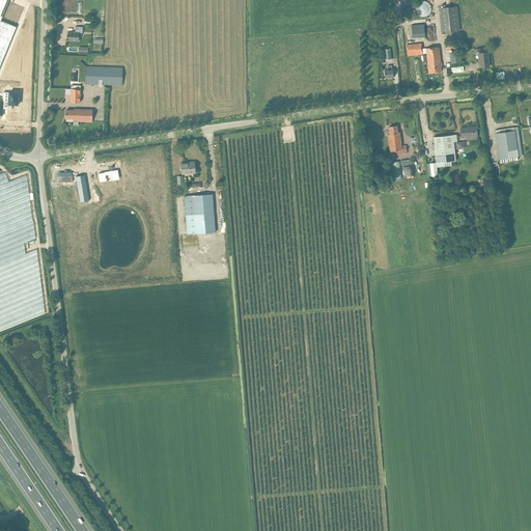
[(0,0),(0,20),(1,21),(8,0),(0,0)]
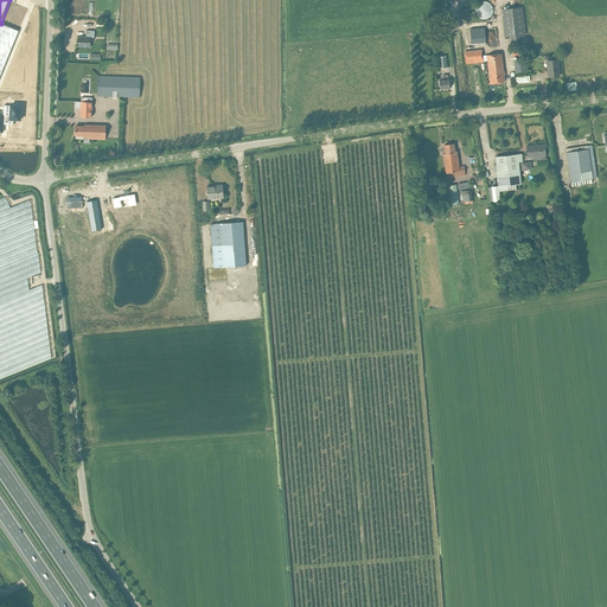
[(479,18),(480,19),(483,19),(484,19),(485,19),(487,19),(489,18),(490,17),(491,17),(492,14),(492,13),(493,12),(493,11),(493,8),(492,7),(492,6),(491,5),(490,4),(489,2),(487,1),(486,1),(485,1),(484,1),(483,1),(480,1),(479,2),(478,4),(477,5),(475,6),(475,7),(475,8),(474,11),(475,12),(475,13),(475,14),(477,17),(478,17),(479,18)]
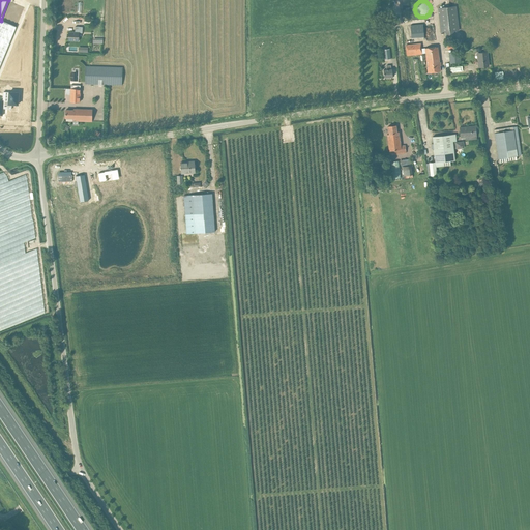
[(455,6),(438,8),(441,32),(445,32),(446,37),(454,36),(454,31),(459,31),(455,6)]
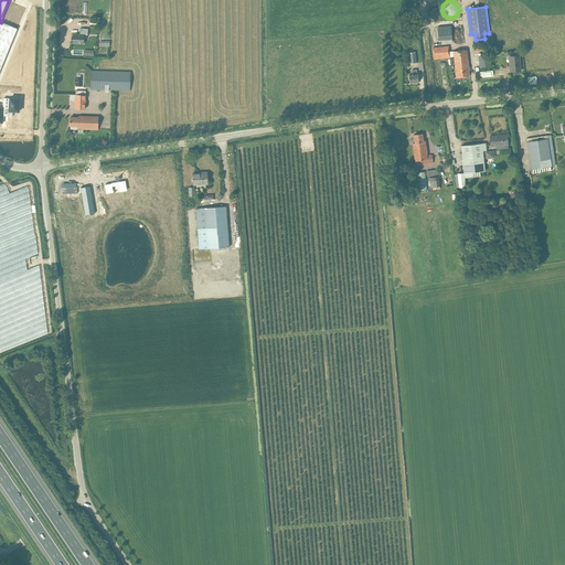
[(0,70),(17,29),(1,22),(0,21),(0,70)]
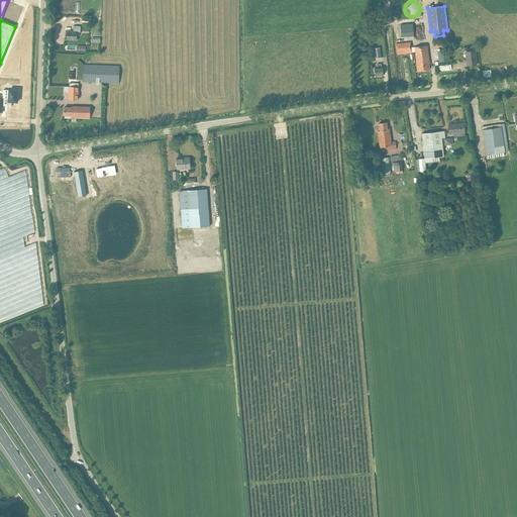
[(412,23),(400,24),(402,36),(413,35),(412,23)]
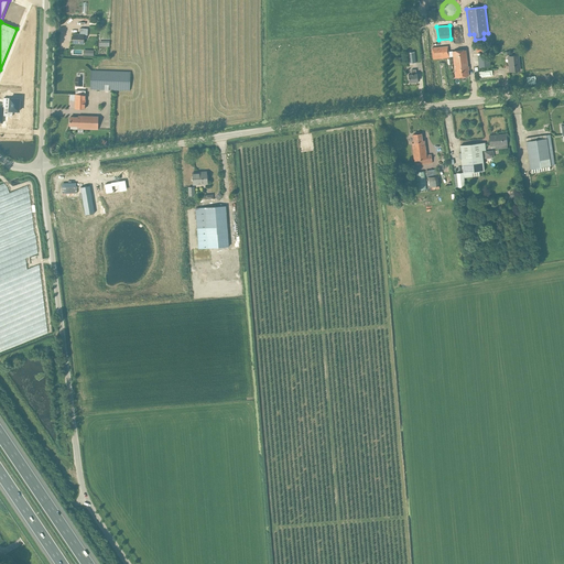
[(84,43),(84,35),(87,35),(88,29),(79,29),(79,34),(73,34),(73,43),(84,43)]
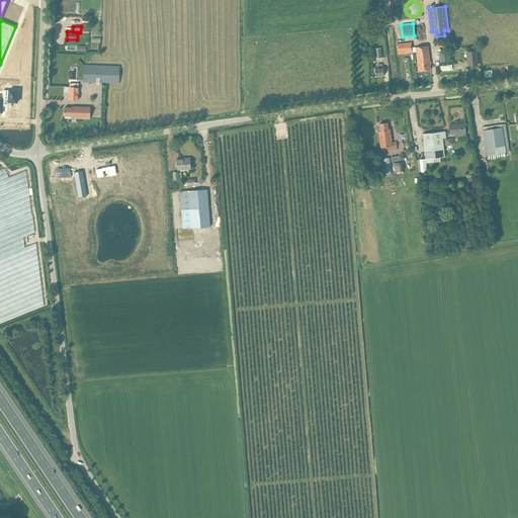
[(428,46),(416,47),(412,48),(412,42),(397,44),(398,55),(413,53),(413,52),(416,52),(418,71),(430,70),(428,46)]
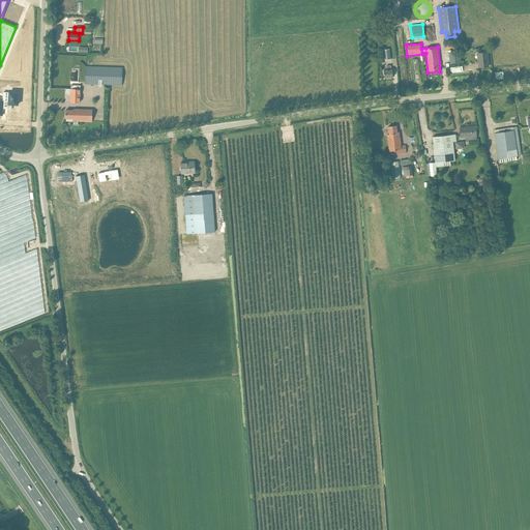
[(460,52),(448,53),(449,63),(461,62),(460,52)]
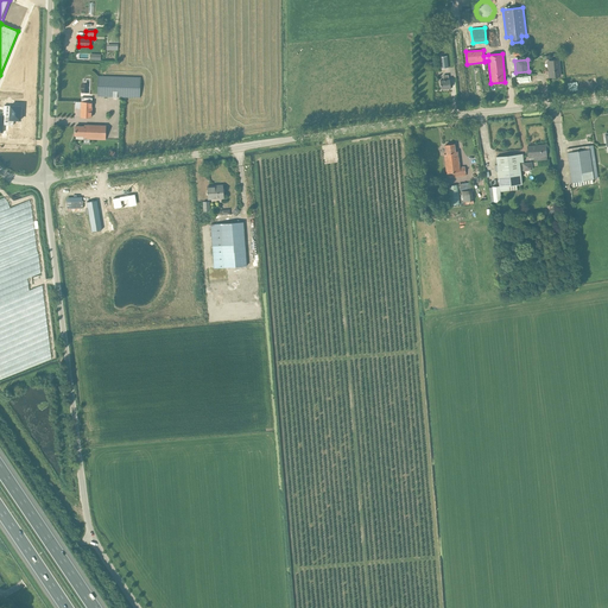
[(549,75),(551,77),(558,76),(558,71),(559,71),(558,59),(548,61),(549,68),(549,75)]
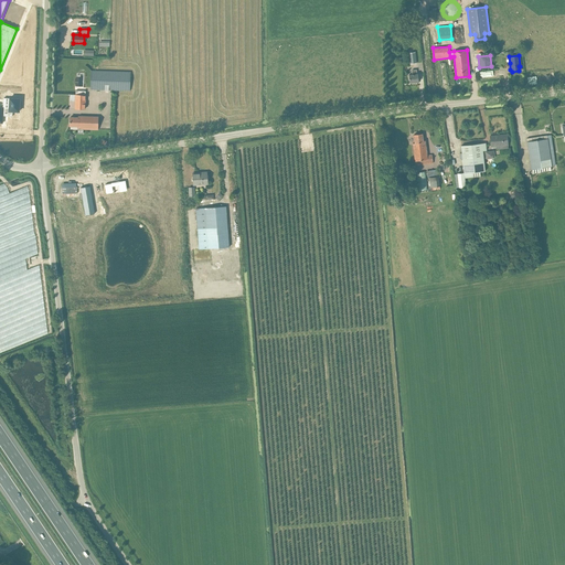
[(92,70),(91,89),(130,91),(131,72),(92,70)]
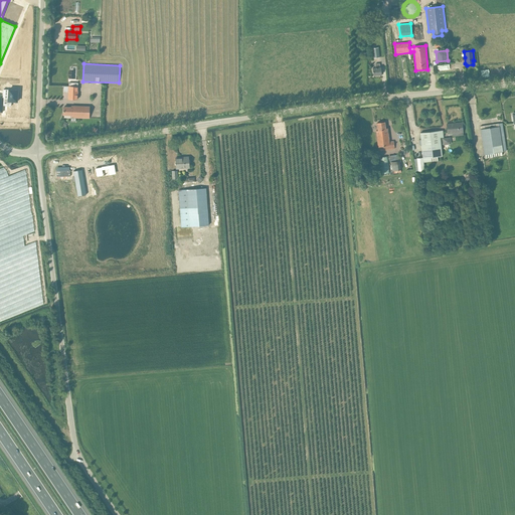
[(380,67),(379,63),(375,63),(375,67),(373,68),(373,75),(381,74),(380,67)]
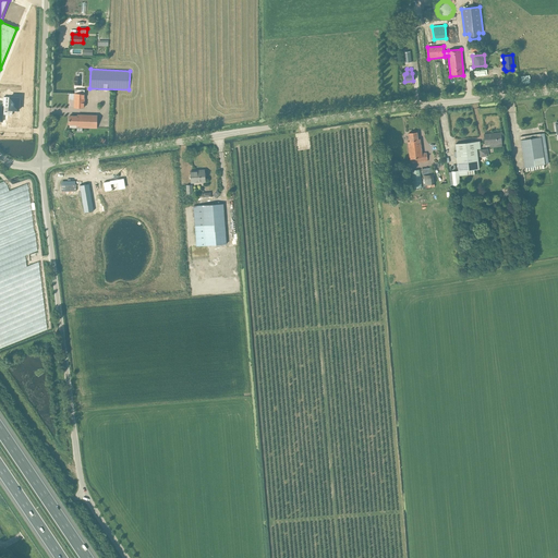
[(74,107),(84,107),(84,94),(74,94),(74,100),(74,107)]
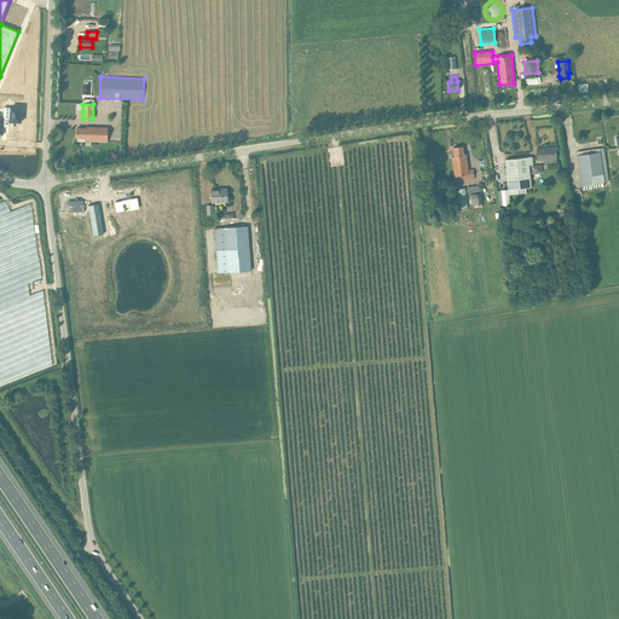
[(21,122),(22,108),(11,108),(10,119),(10,127),(13,127),(13,121),(21,122)]
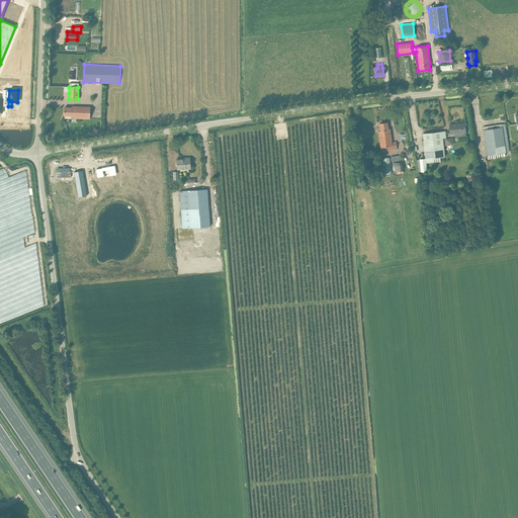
[(90,118),(90,107),(75,106),(75,107),(64,107),(64,115),(72,115),(71,118),(90,118)]
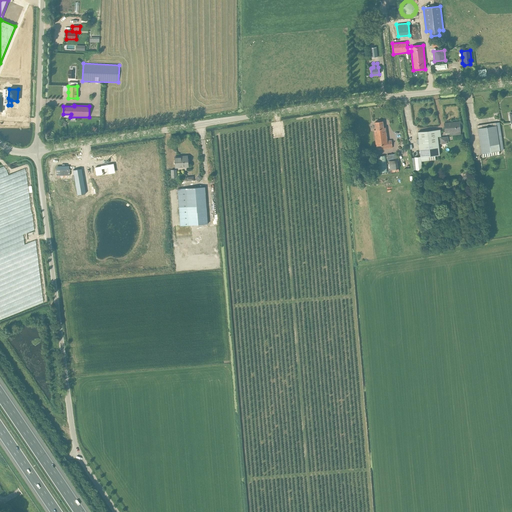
[(17,115),(26,115),(27,106),(18,106),(17,115)]
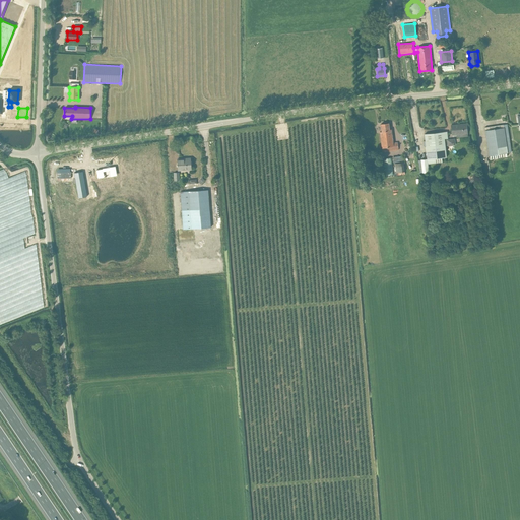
[(380,132),(382,148),(382,152),(398,150),(397,142),(393,142),(391,129),(389,129),(389,123),(381,124),(382,132),(380,132)]
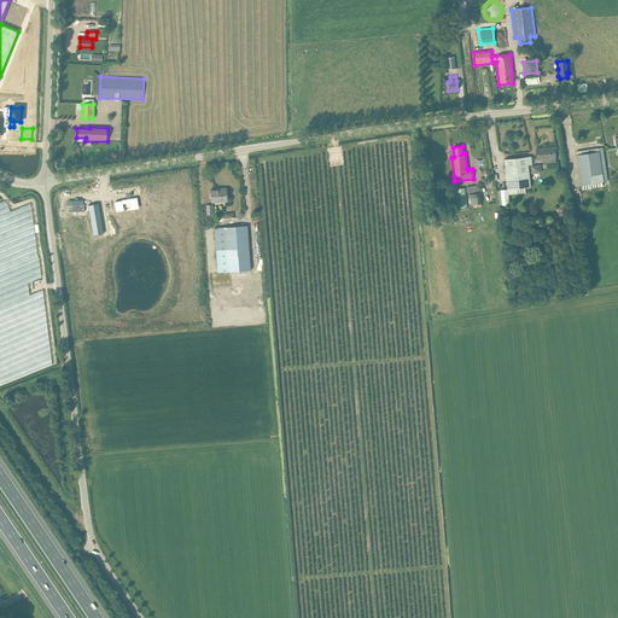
[(536,149),(537,161),(542,161),(543,163),(555,162),(555,158),(554,146),(536,149)]
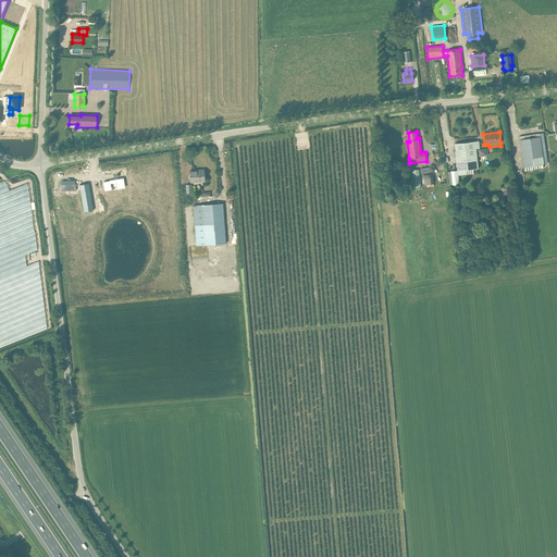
[(543,164),(544,164),(547,163),(543,133),(519,136),(520,139),(519,139),(523,166),(524,166),(525,171),(543,169),(543,164)]
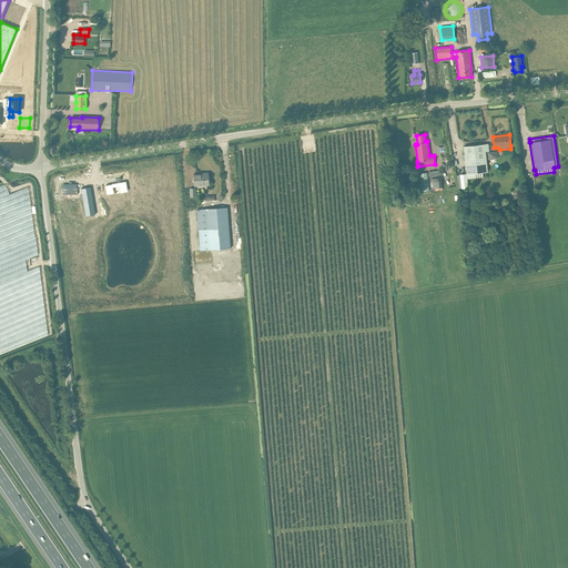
[(464,146),(466,174),(460,174),(462,189),(468,188),(467,179),(483,178),(483,172),(488,172),(486,159),(489,159),(489,160),(497,160),(497,152),(489,152),(488,144),(464,146)]
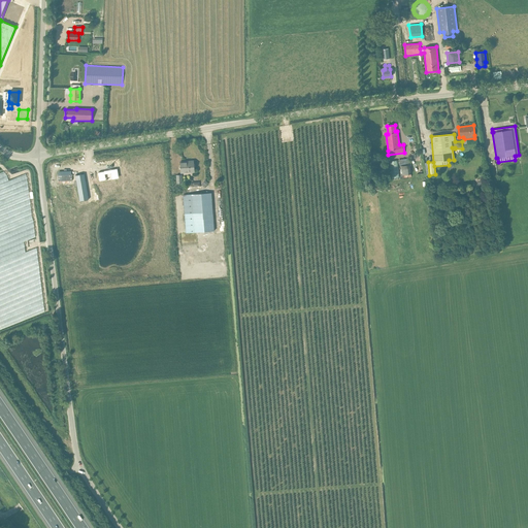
[(194,172),(193,161),(180,162),(180,172),(194,172)]
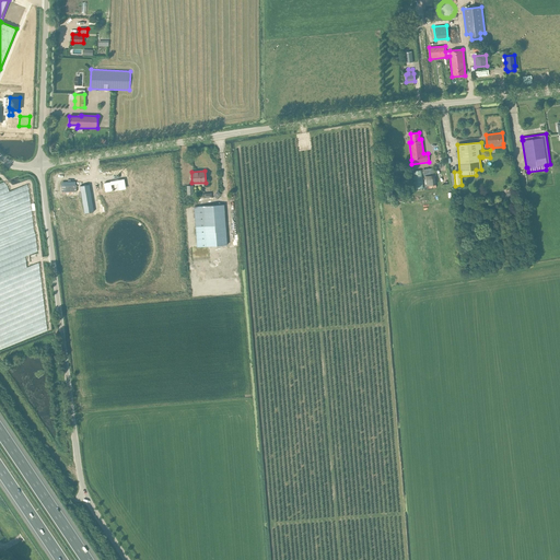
[(415,188),(424,188),(423,177),(415,178),(415,188)]
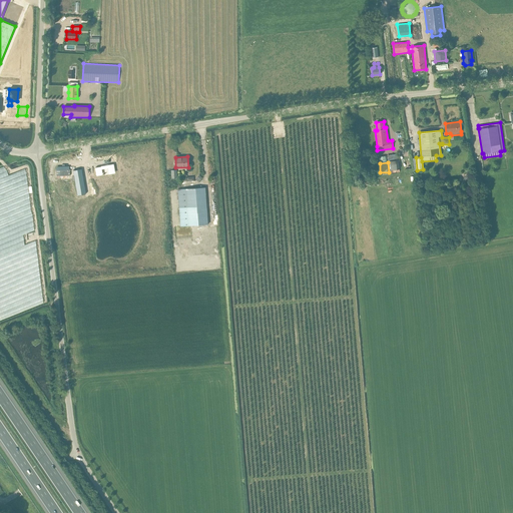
[(101,166),(95,167),(96,175),(104,174),(105,175),(109,174),(115,173),(114,163),(101,165),(101,166)]
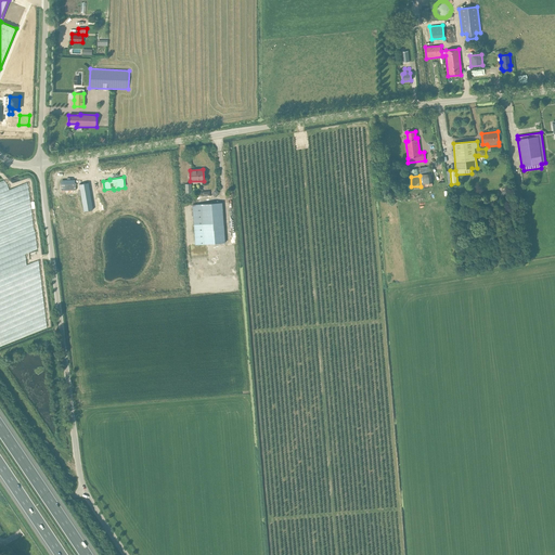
[(77,183),(65,185),(66,193),(78,191),(77,183)]
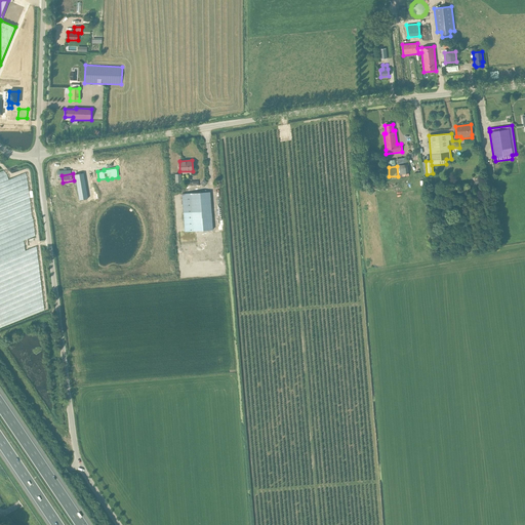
[(79,200),(88,199),(83,173),(75,174),(79,200)]
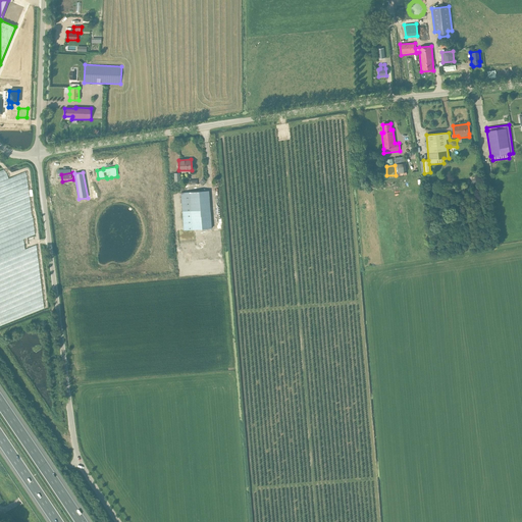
[(209,191),(180,193),(184,230),(212,228),(209,191)]
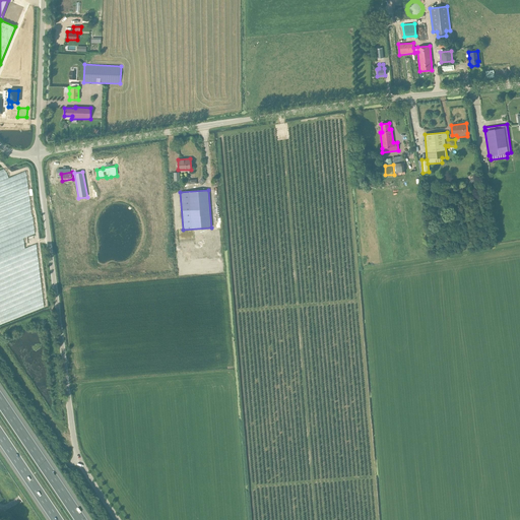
[(98,201),(99,205),(107,203),(105,194),(93,196),(94,202),(98,201)]
